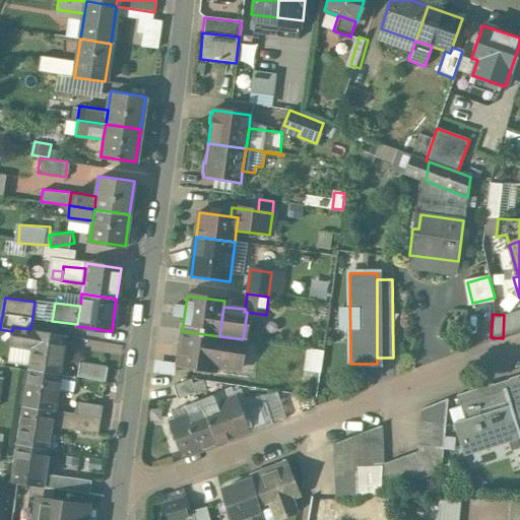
[(30,329),(13,327),(12,331),(10,344),(30,347),(27,369),(29,369),(60,374),(61,374),(67,334),(30,329)]
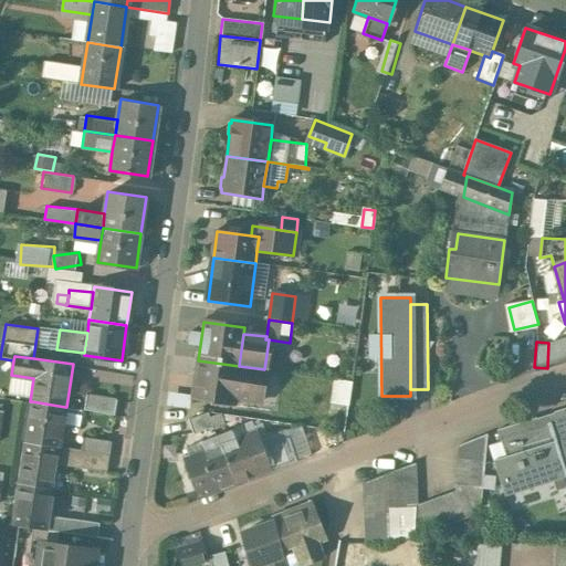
[(239,366),(198,360),(192,400),(233,405),(233,399),(239,366)]
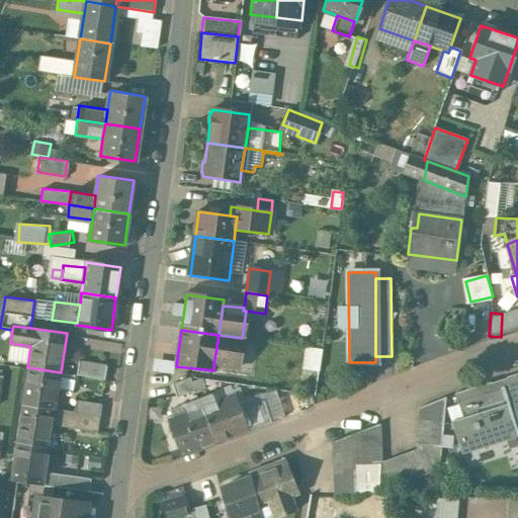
[(242,338),(219,335),(213,365),(238,368),(242,338)]
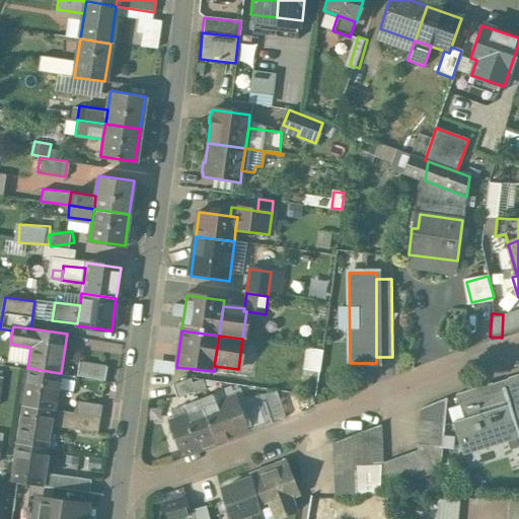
[(321,350),(306,348),(303,368),(318,371),(321,350)]
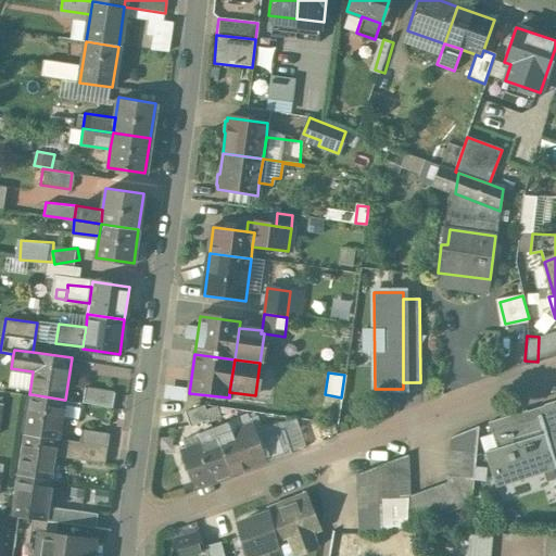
[(90,386),(87,400),(117,406),(121,392),(90,386)]
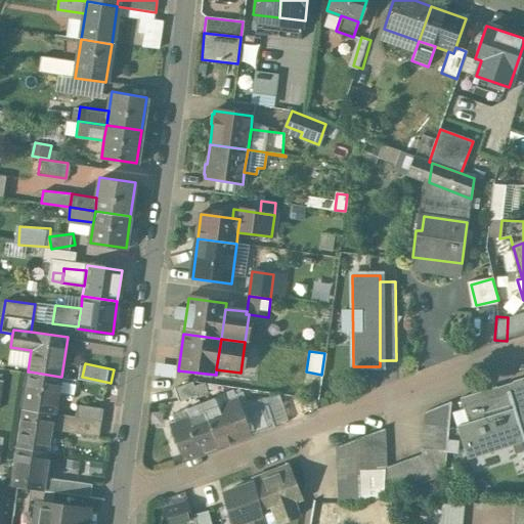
[(60,377),(30,372),(24,409),(54,415),(60,377)]
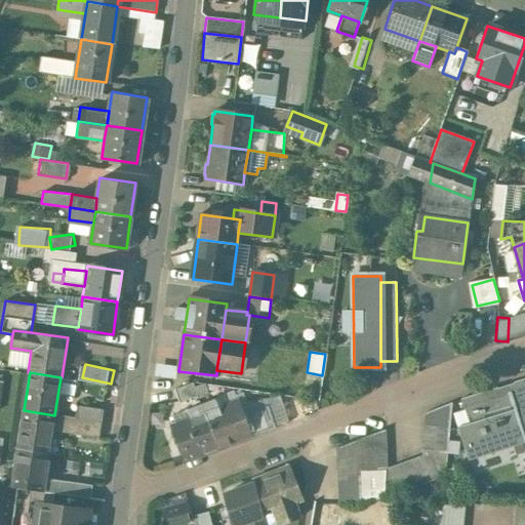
[(524,378),(461,399),(470,425),(461,428),(470,452),(489,446),(487,441),(520,430),(524,445),(524,378)]
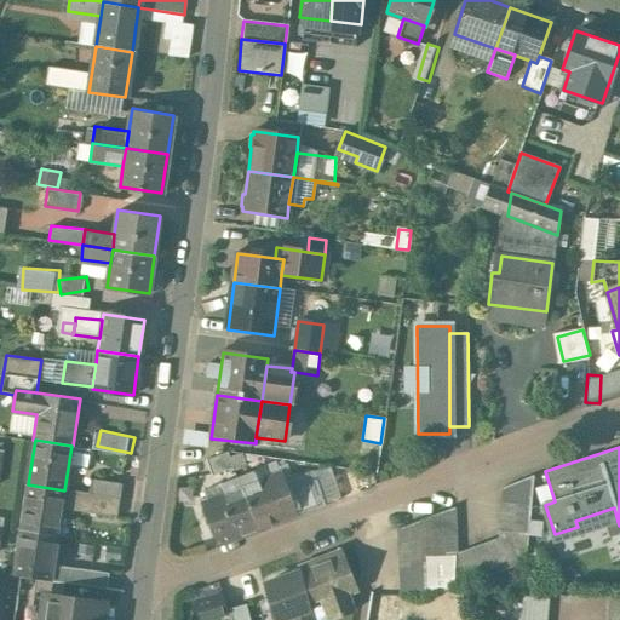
[(227,452),(205,461),(211,476),(233,468),(227,452)]
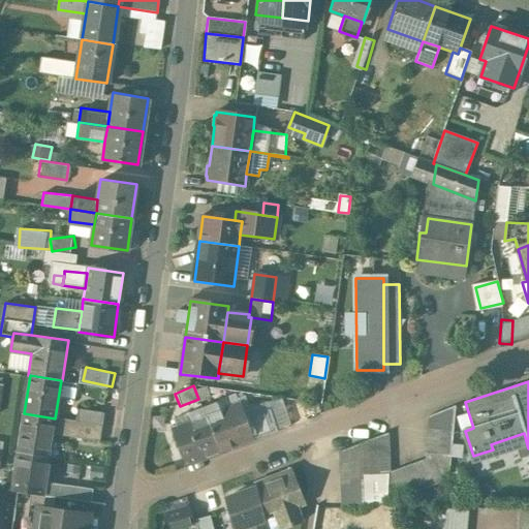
[(218,403),(201,408),(206,418),(221,412),(218,403)]
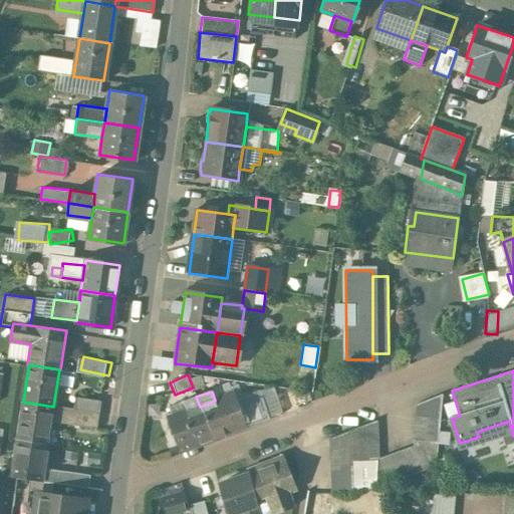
[(215,401),(200,407),(212,440),(245,428),(237,408),(232,395),(215,401)]
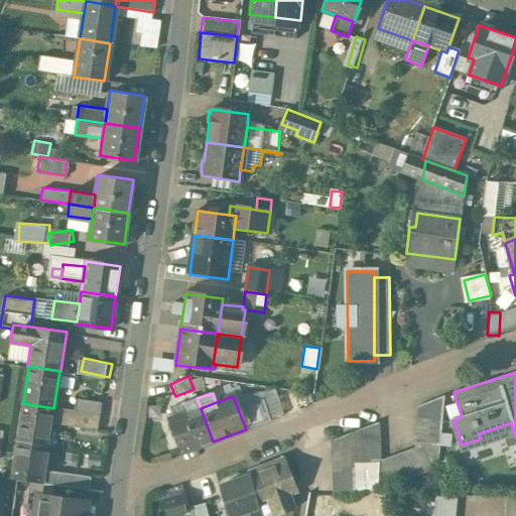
[(380,461),(376,462),(375,489),(437,467),(443,396),(417,407),(413,445),(414,448),(380,461)]
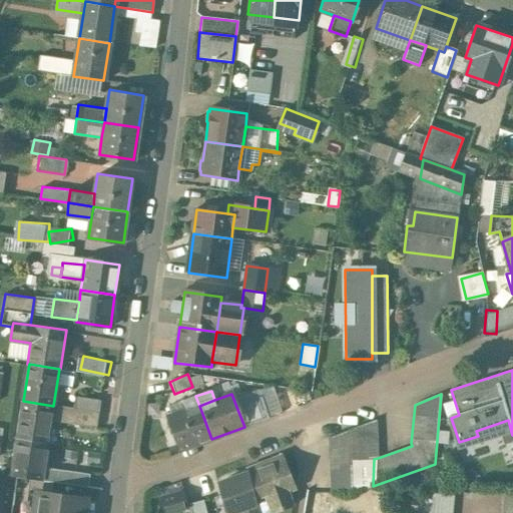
[(195,396),(182,401),(186,411),(199,406),(195,396)]
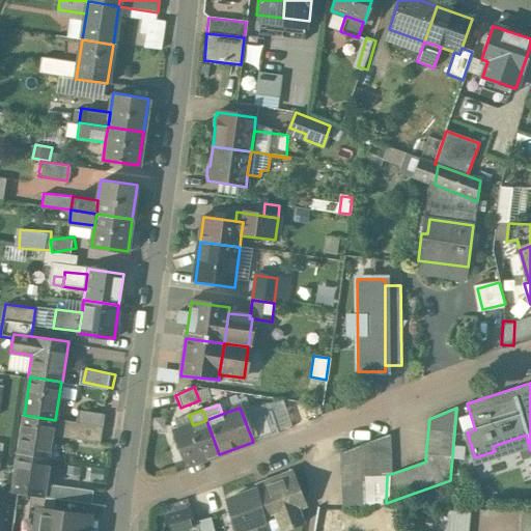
[(105,416),(79,412),(78,423),(103,427),(105,416)]
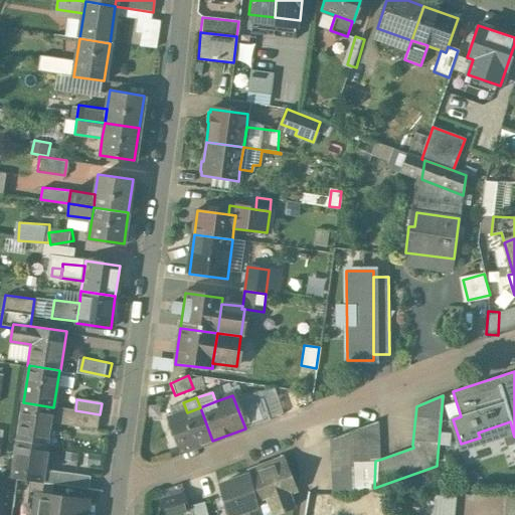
[(262,399),(237,408),(245,428),(270,419),(262,399)]
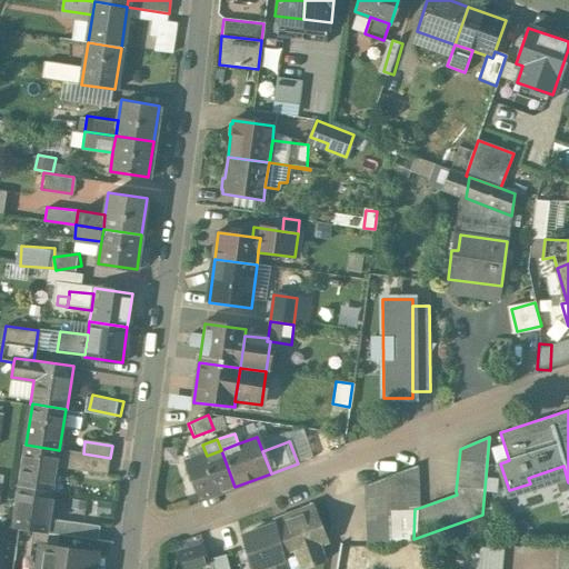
[(59,450),(26,445),(19,487),(52,491),(59,450)]
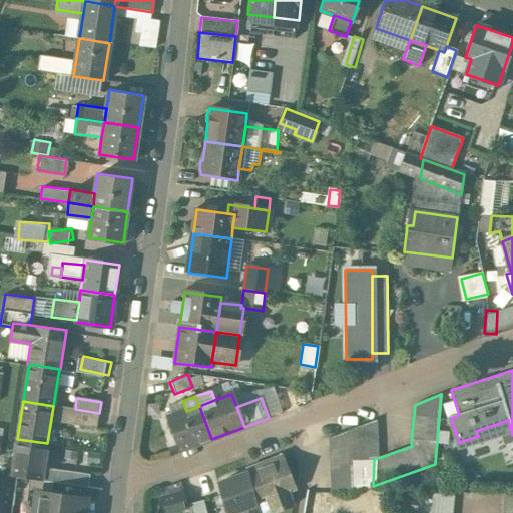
[(186,411),(167,419),(179,451),(211,439),(199,406),(186,411)]
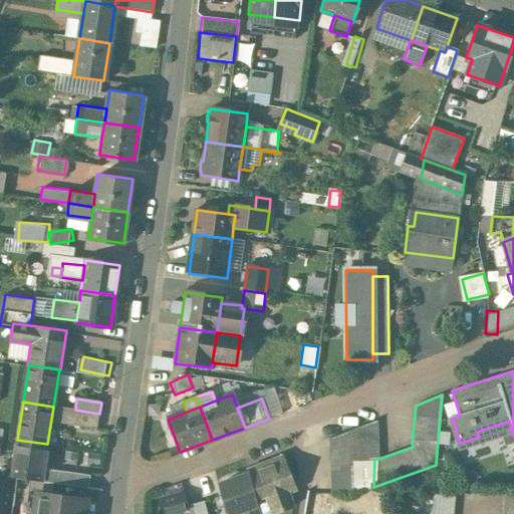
[(75,410),(60,408),(59,418),(73,420),(75,410)]
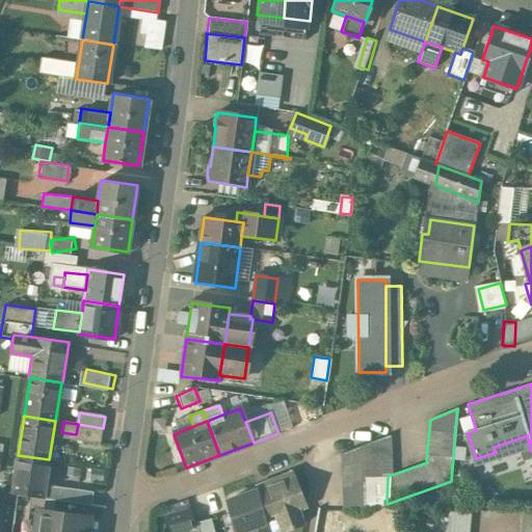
[(391,436),(340,454),(342,493),(366,480),(388,476),(392,475),(391,436)]
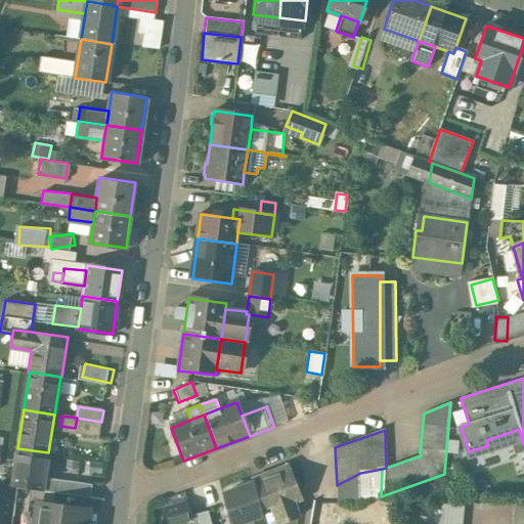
[(48,452),(17,448),(12,486),(42,490),(48,452)]
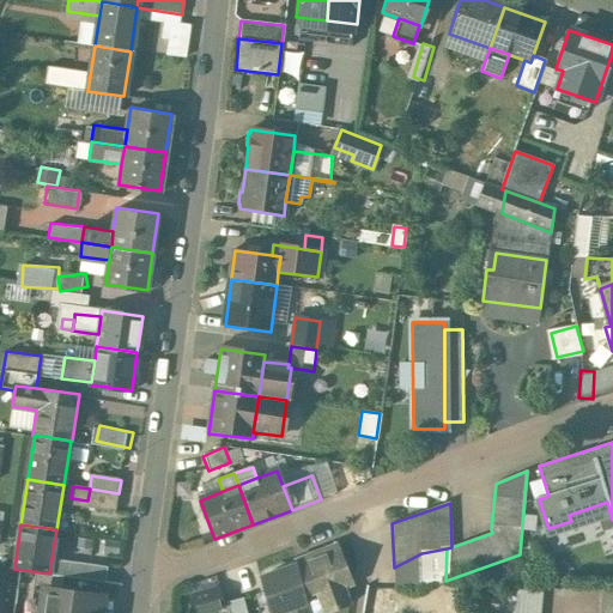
[(337,544),(295,559),(305,593),(317,588),(326,610),(349,601),(343,586),(351,583),(337,544)]
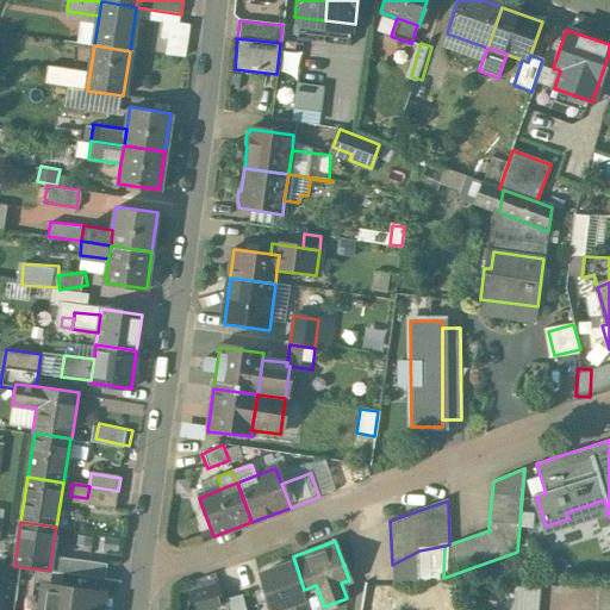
[(293,560),(259,571),(269,609),(292,601),(294,609),(309,609),(304,590),(293,556),(292,556),(293,560)]
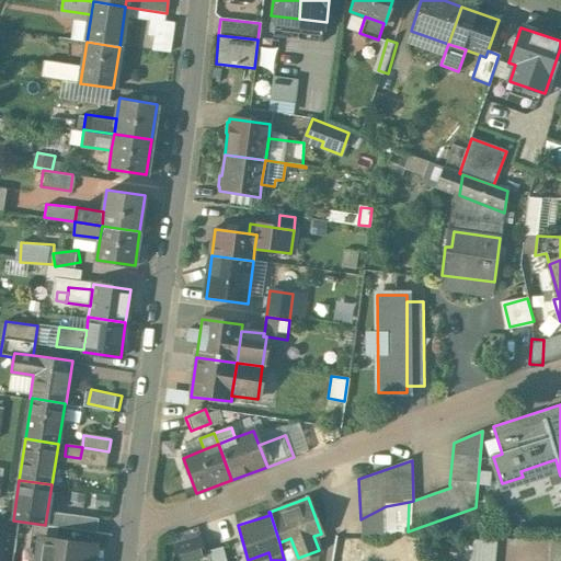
[(98,518),(56,513),(54,527),(58,527),(96,533),(98,518)]
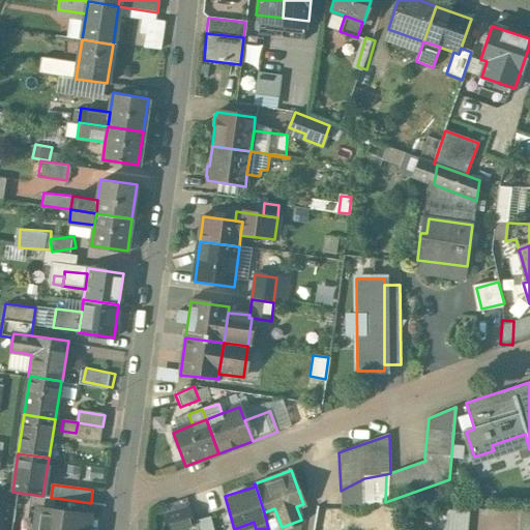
[(43,497),(30,495),(28,508),(29,508),(26,529),(34,529),(37,508),(53,510),(55,498),(51,498),(43,497)]
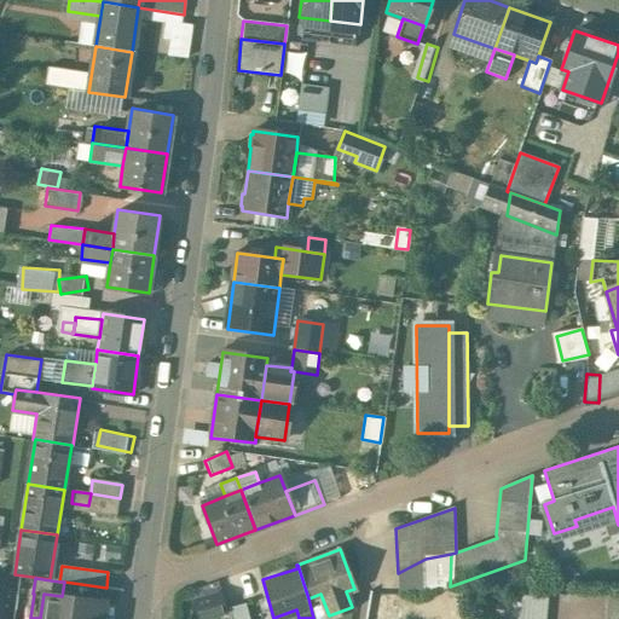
[(223,593),(195,601),(198,614),(226,606),(223,593)]
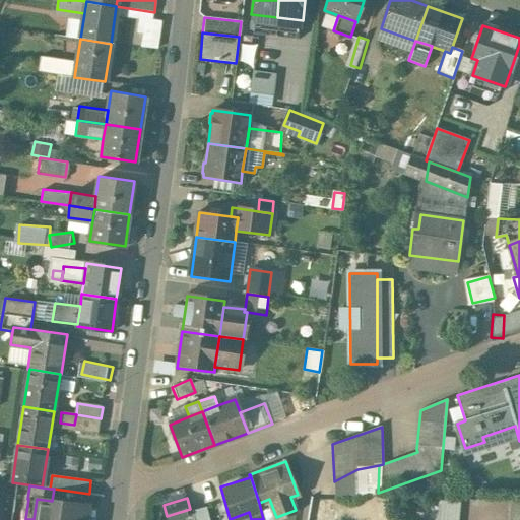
[(52,501),(37,499),(34,519),(84,519),(87,506),(52,501)]
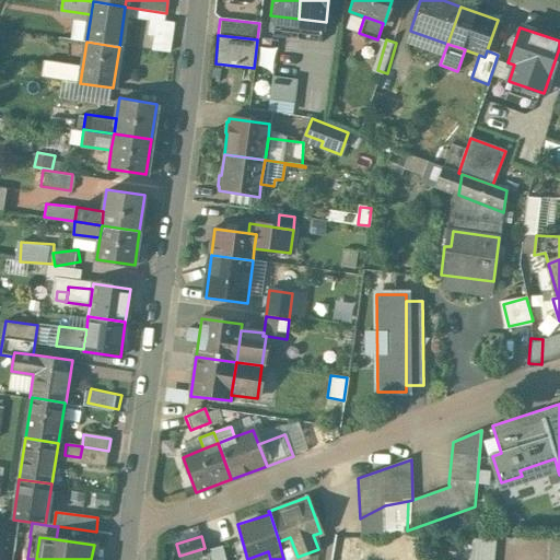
[(498,537),(497,559),(547,559),(547,538),(498,537)]
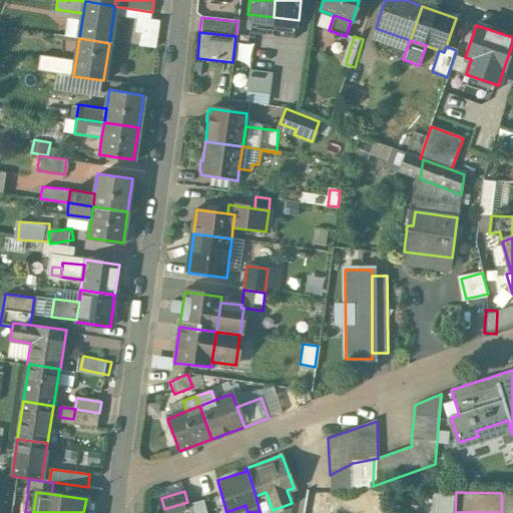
[(452,512),(454,496),(432,493),(430,512),(452,512)]
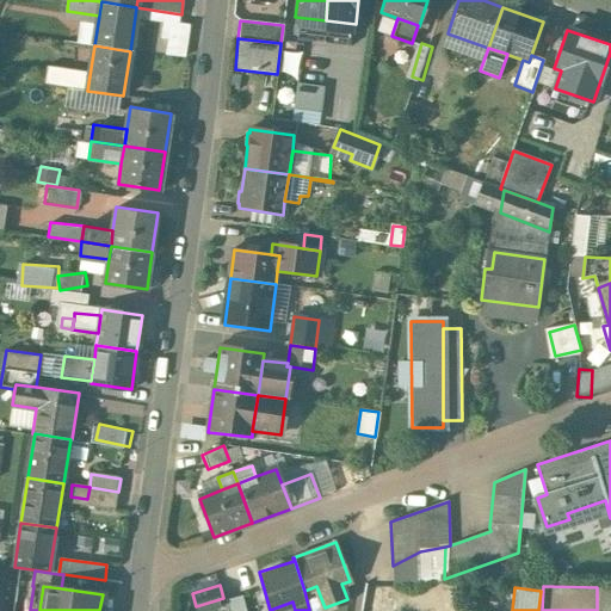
[(247,610),(244,596),(224,602),(227,610),(247,610)]
